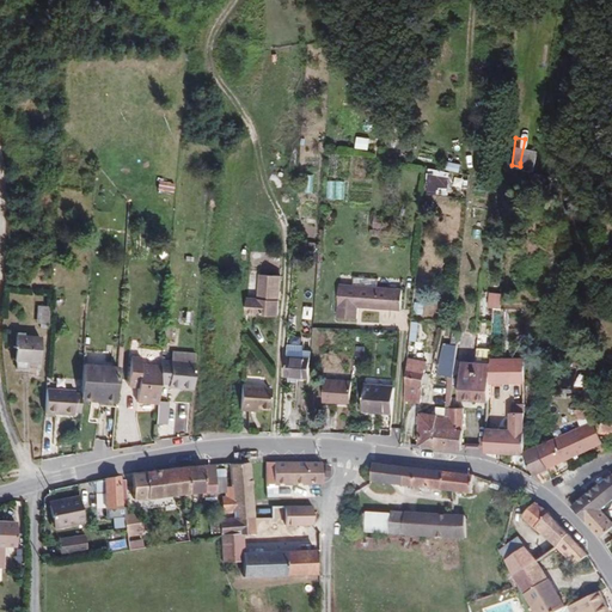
[(531,167),(536,141),(525,139),(520,163),(520,166),(531,167)]
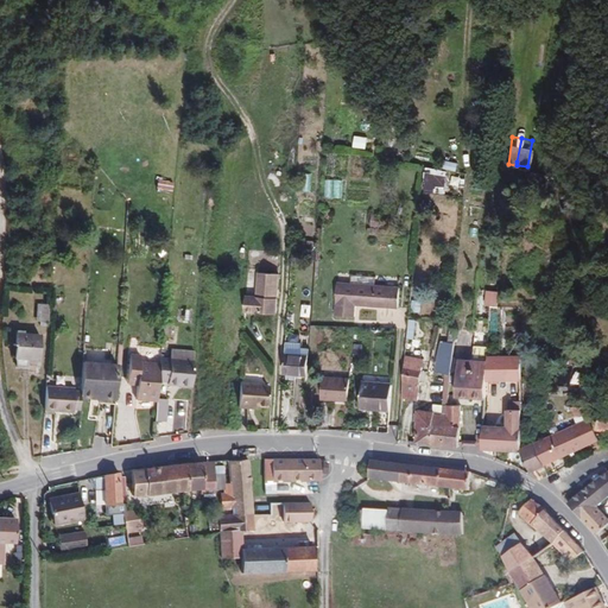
[(424,194),(447,195),(448,171),(425,170),(424,194)]
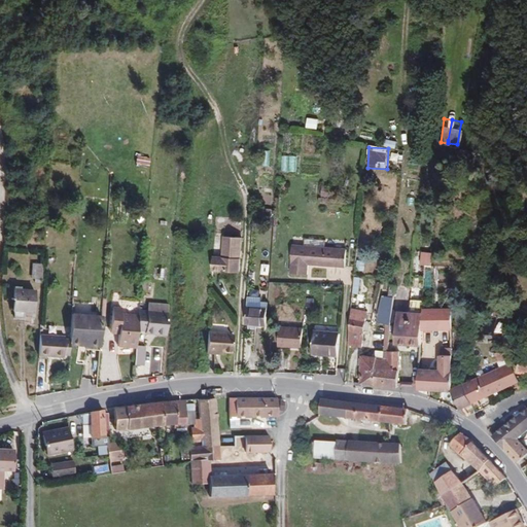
[(136,163),(149,165),(150,157),(137,156),(136,163)]
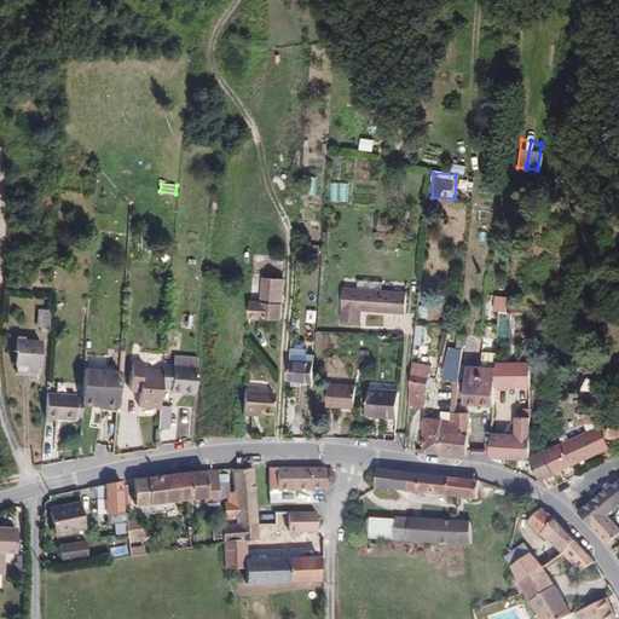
[(358,186),(356,203),(374,204),(375,187),(358,186)]
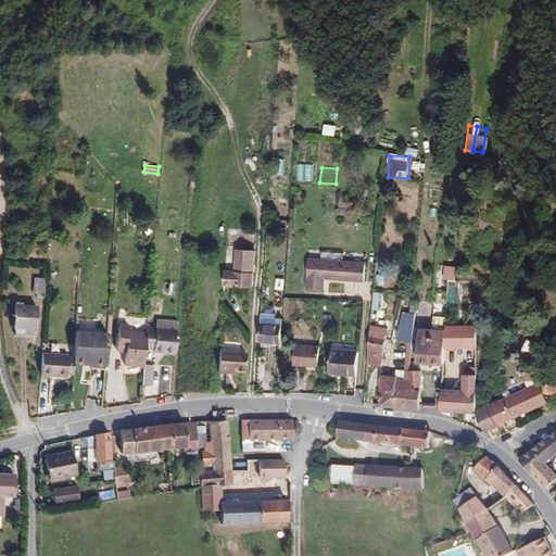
[(252,286),(255,251),(226,249),(225,272),(224,283),(235,285),(252,286)]
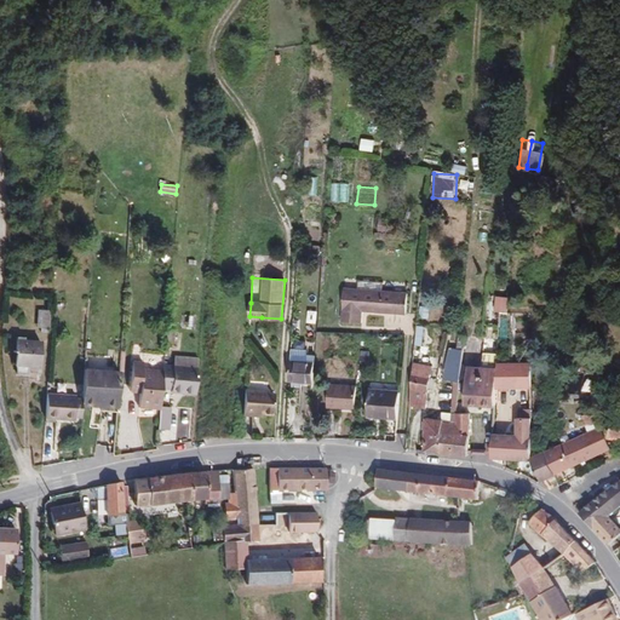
[(342,321),(362,323),(363,310),(406,314),(408,293),(344,288),(342,321)]
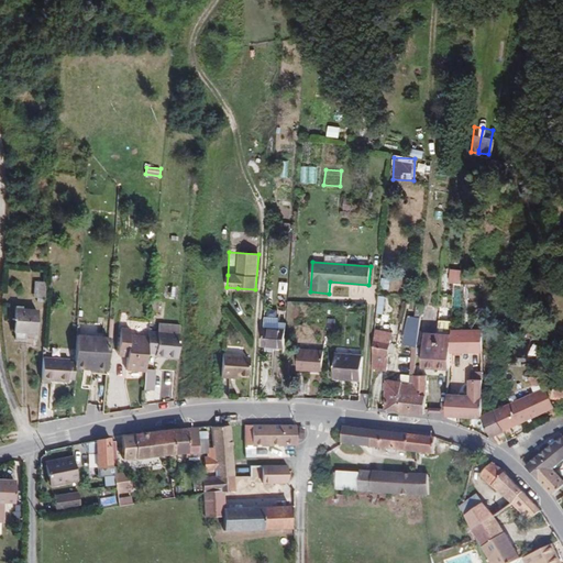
[(450,271),(449,285),(462,286),(462,271),(450,271)]
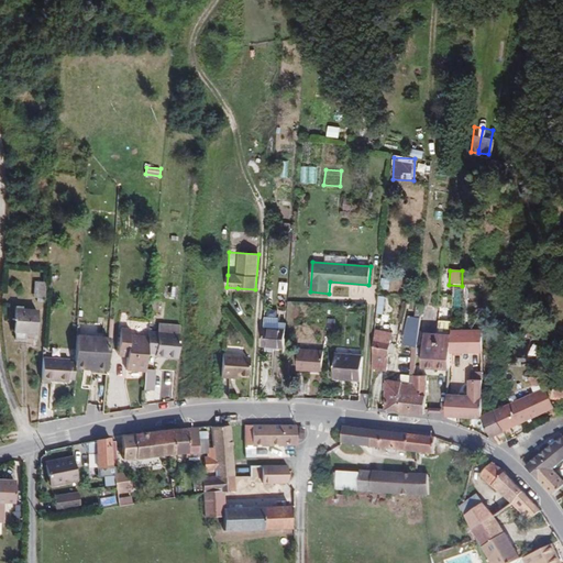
[(390,278),(382,278),(381,288),(389,289),(390,278)]
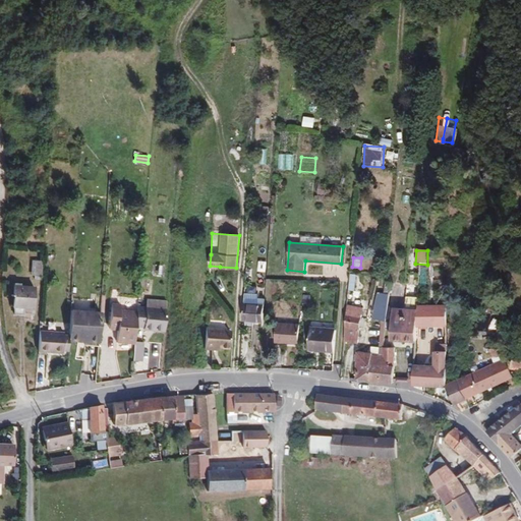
[(34,276),(41,276),(42,261),(35,261),(34,276)]
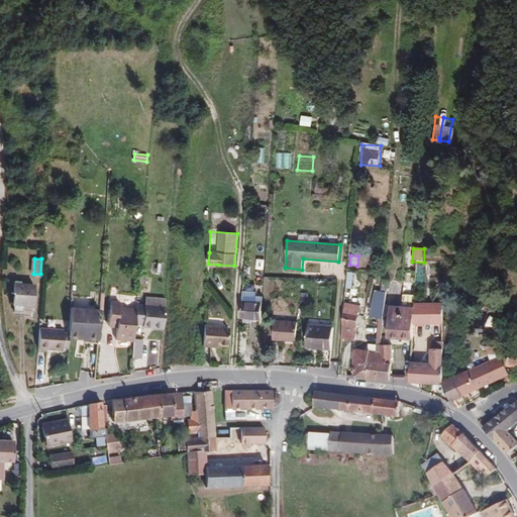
[(416,273),(404,272),(403,282),(415,283),(416,273)]
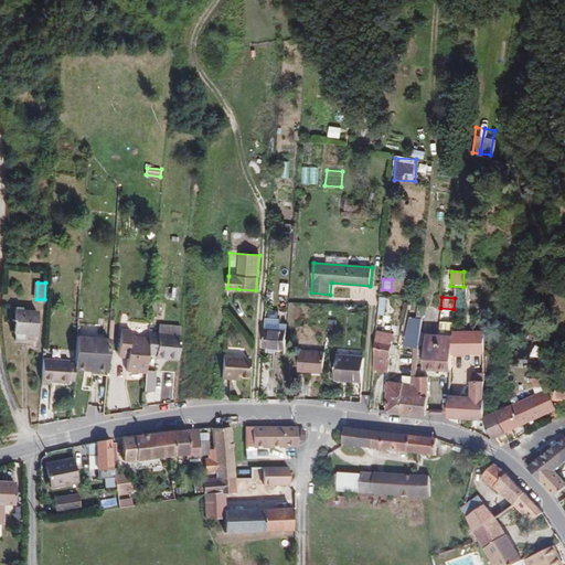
[(387,411),(388,412),(426,415),(427,412),(428,396),(416,396),(416,386),(416,385),(416,376),(418,348),(422,319),(424,306),(419,306),(418,306),(417,318),(411,317),(405,345),(415,348),(415,351),(413,376),(412,384),(403,383),(388,381),(387,411)]
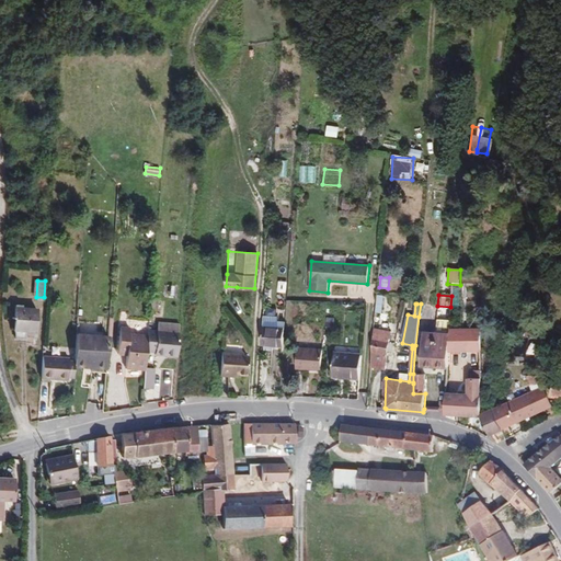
[(25,331),(35,332),(36,310),(21,309),(22,306),(15,305),(14,317),(12,317),(12,319),(14,319),(13,330),(15,330),(15,339),(24,339),(25,331)]
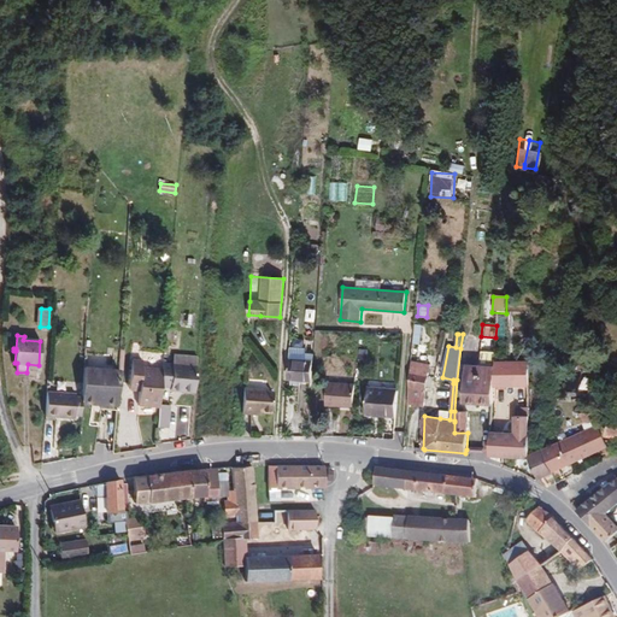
[(291,347),(288,378),(312,381),(313,354),(306,353),(306,348),(291,347)]
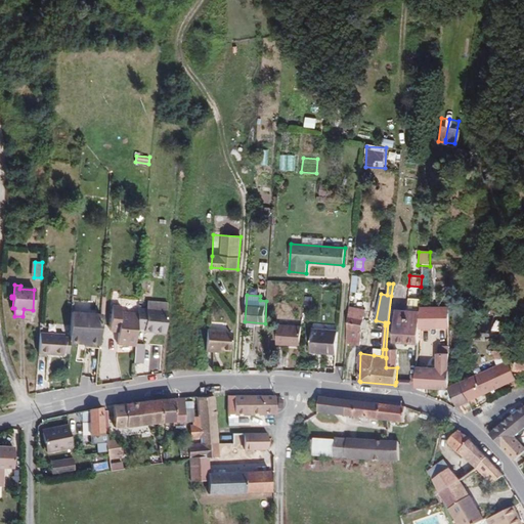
[(421,301),(407,300),(407,310),(420,311),(420,307),(421,301)]
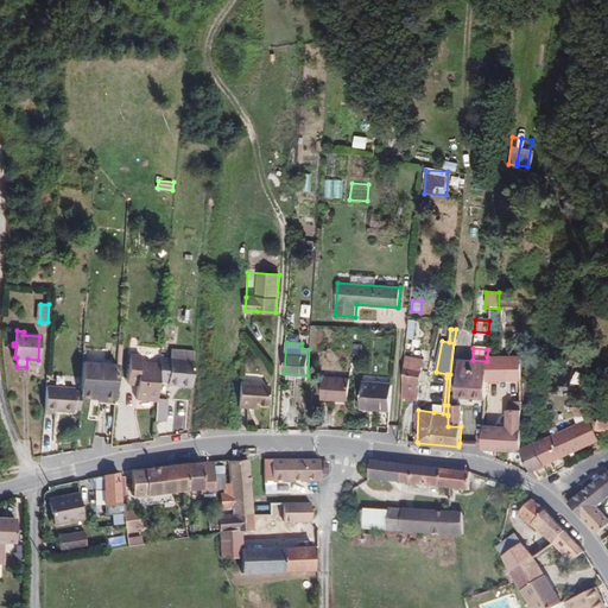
[(177,385),(191,387),(195,352),(171,350),(171,360),(160,359),(159,365),(158,381),(168,381),(177,382),(177,385)]
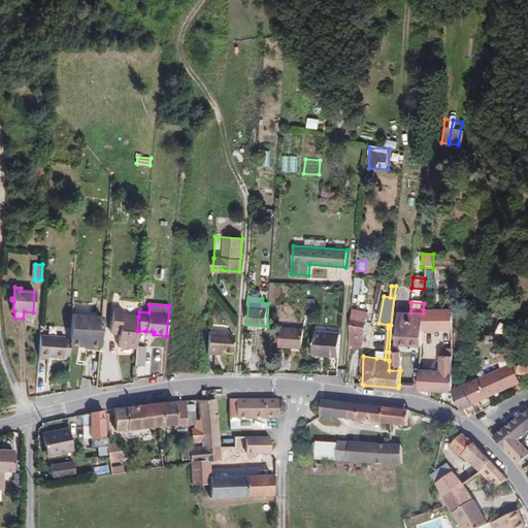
[(119,334),(118,347),(136,348),(136,347),(137,331),(138,317),(122,315),(122,308),(112,308),(111,329),(120,329),(119,334)]
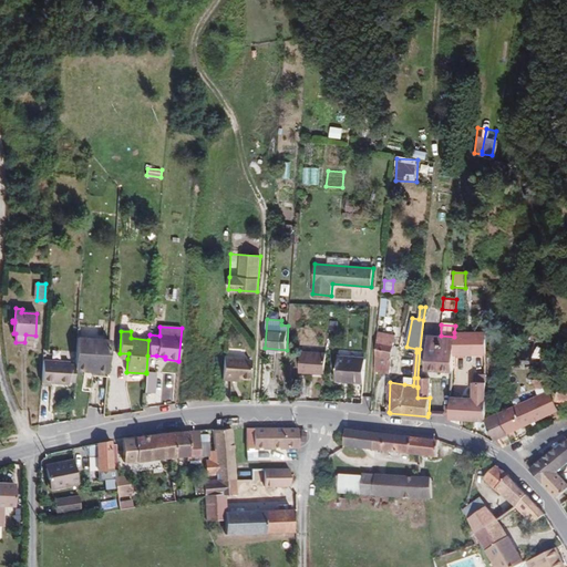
[(394,342),(395,334),(379,331),(377,347),(377,351),(374,370),(382,371),(390,373),(392,359),(392,357),(393,344),(393,346),(394,342)]
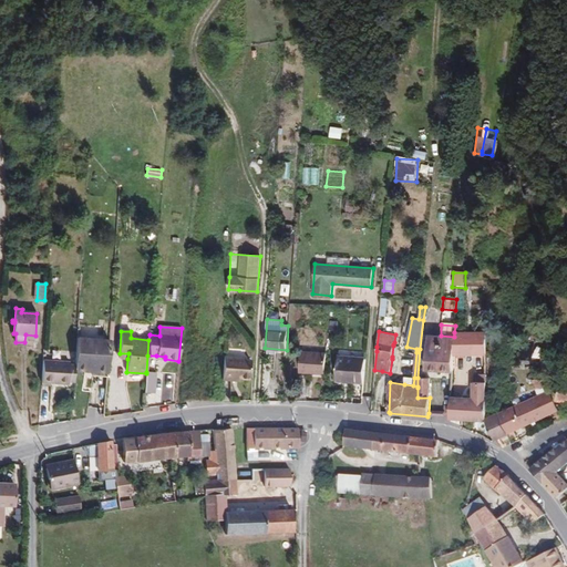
[(486,354),(485,332),(454,332),(454,337),(454,354),(486,354)]
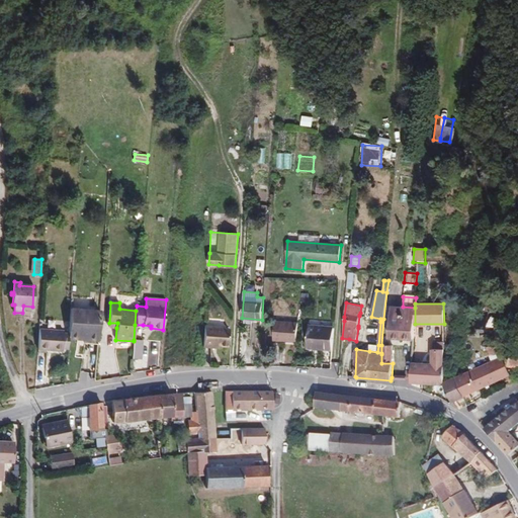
[(402,338),(403,307),(391,307),(389,337),(402,338)]
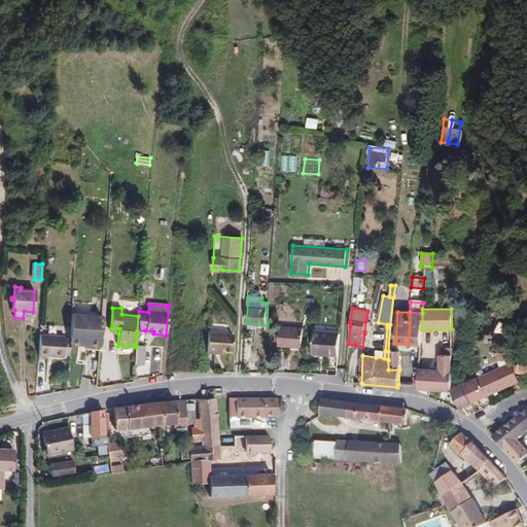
[(422,329),(422,313),(410,312),(409,344),(415,344),(421,344),(422,329)]
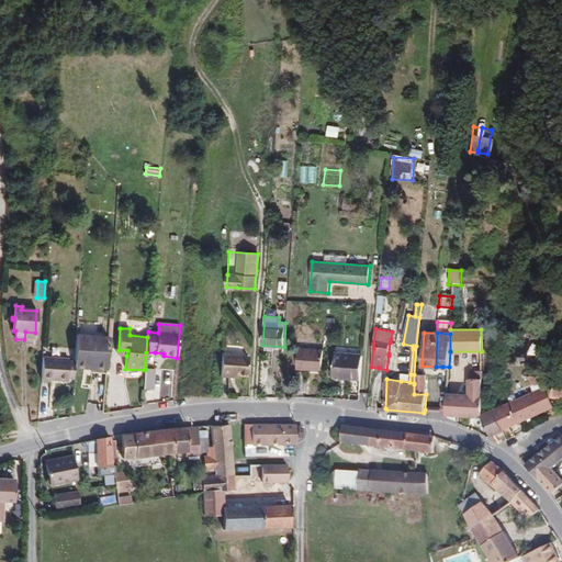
[(107,368),(109,338),(77,335),(75,362),(74,368),(87,369),(87,366),(107,368)]
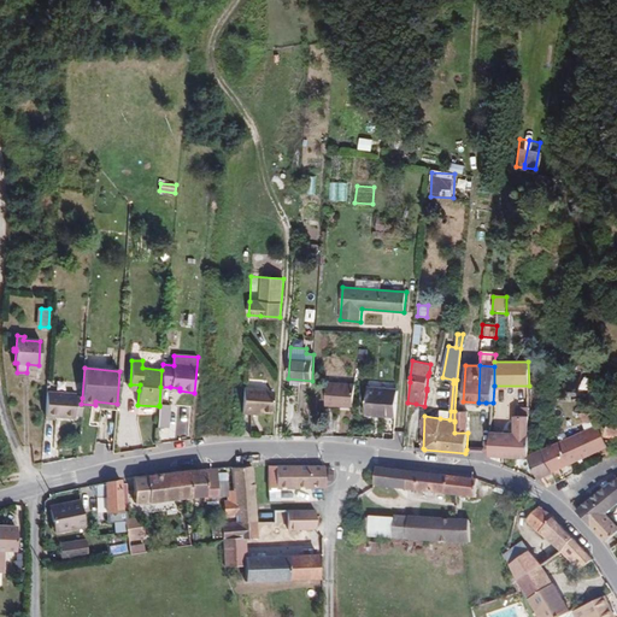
[(328,382),(327,405),(354,407),(356,383),(328,382)]
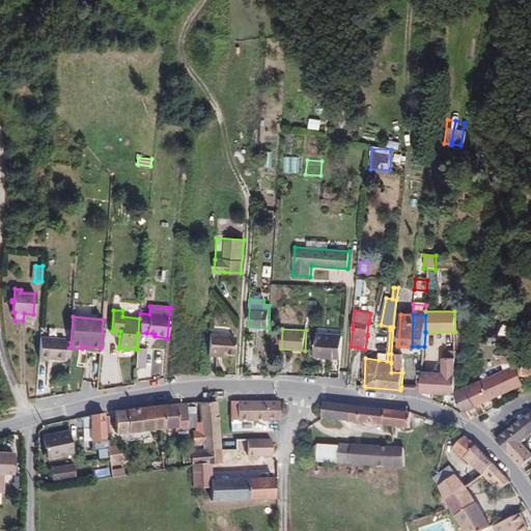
[(332,356),(331,357),(341,358),(343,335),(317,333),(315,355),(332,356)]
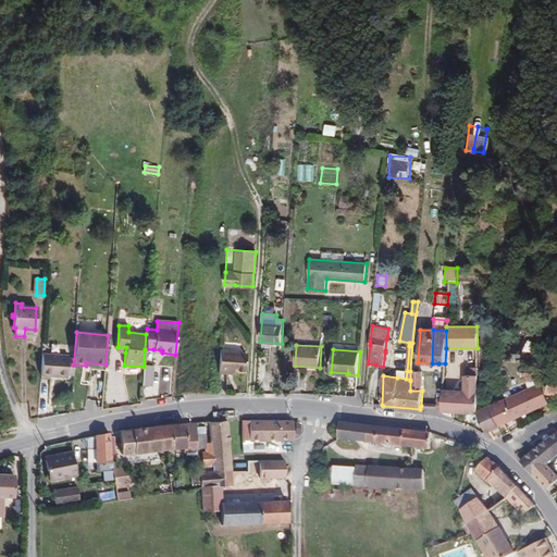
[(240,351),(220,350),(219,373),(229,373),(229,371),(245,373),(246,354),(240,354),(240,351)]
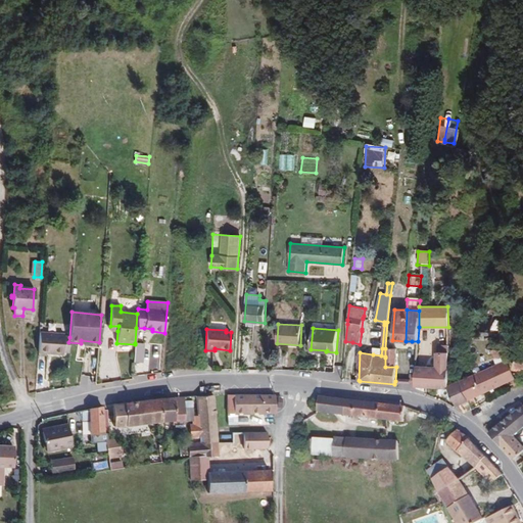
[(63,334),(39,333),(38,352),(62,354),(62,351),(67,352),(68,342),(69,337),(63,337),(63,334)]
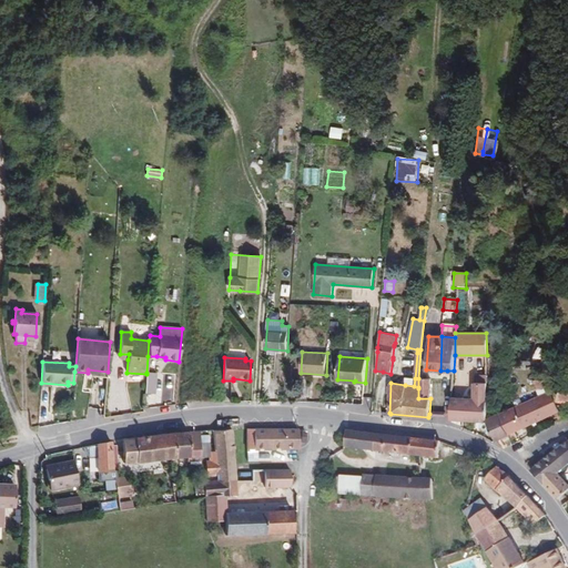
[(154,394),(156,374),(146,373),(146,374),(145,394),(154,394)]
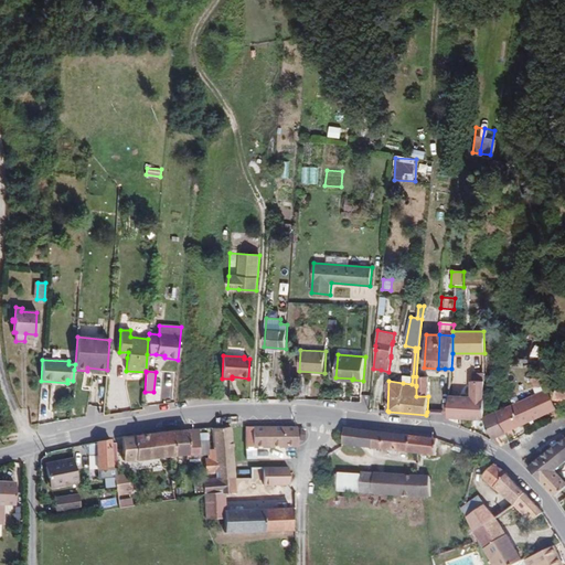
[(428,387),(428,376),(416,376),(416,385),(416,386),(428,387)]
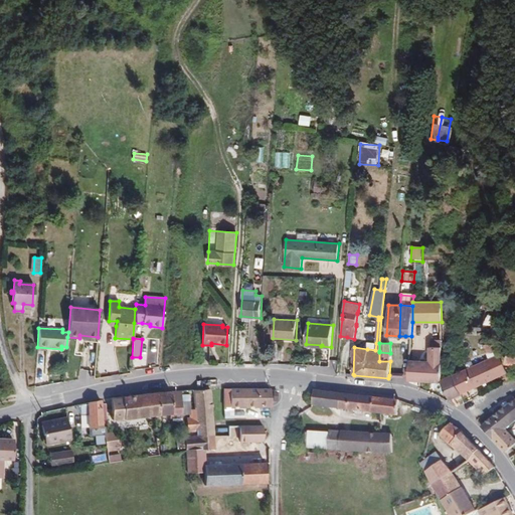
[(494,344),(483,344),(489,359),(498,355),(499,354),(494,344)]
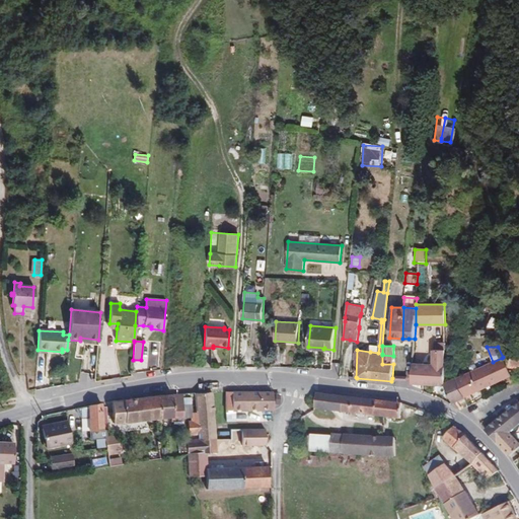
[(518,349),(510,348),(508,367),(518,367),(518,349)]
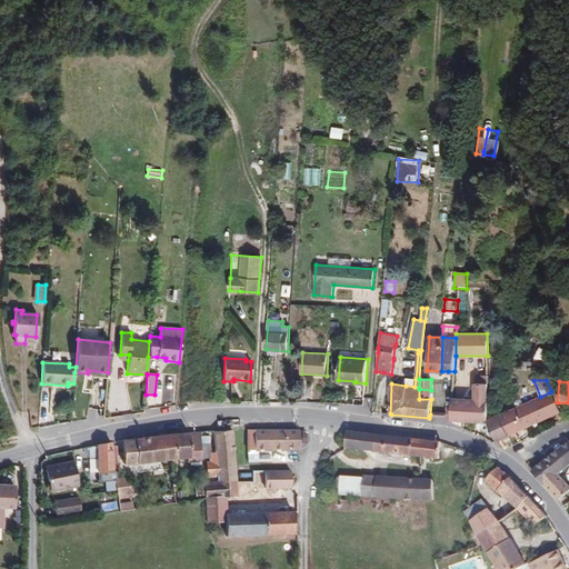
[(355,382),(353,398),(365,399),(366,383),(355,382)]
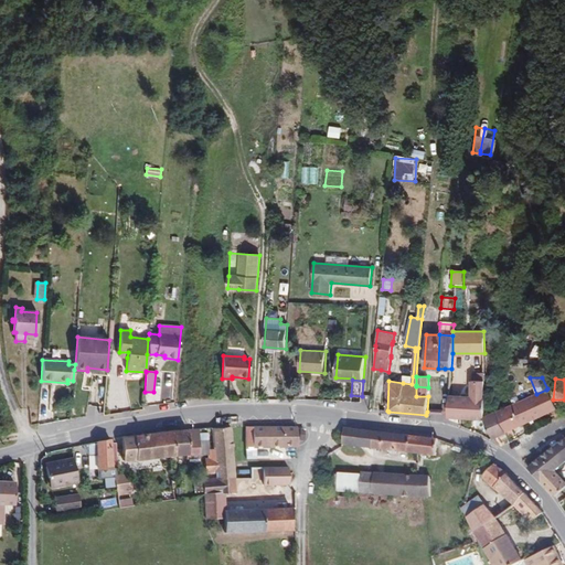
[(459,417),(484,419),(484,416),(484,381),(471,381),(472,396),(449,395),(449,404),(449,413),(449,417),(459,417)]
